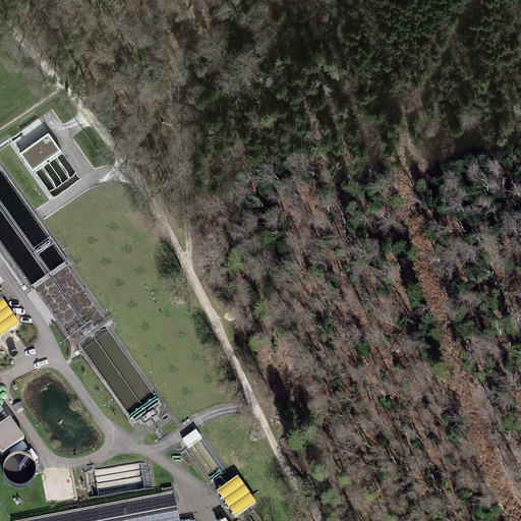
[(48,135),(21,154),(33,169),(59,151),(48,135)]
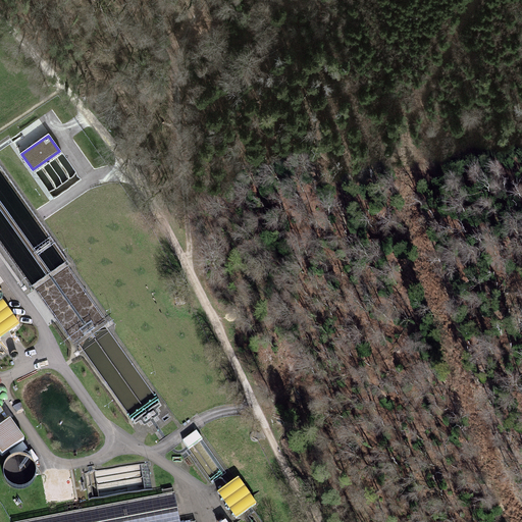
[(0,288),(0,336),(20,323),(0,295),(0,290),(1,290),(0,288)]
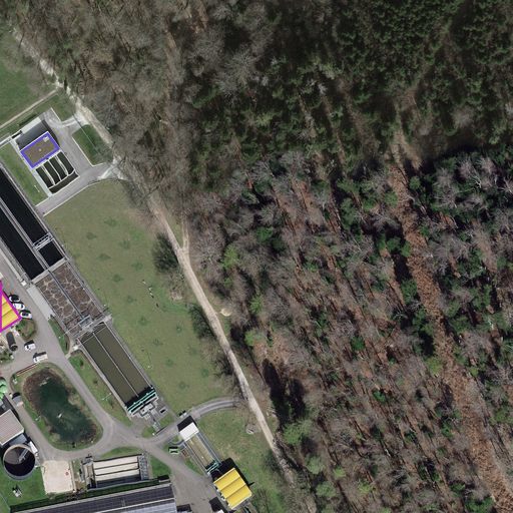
[(10,410),(0,417),(0,442),(2,446),(24,430),(10,410)]
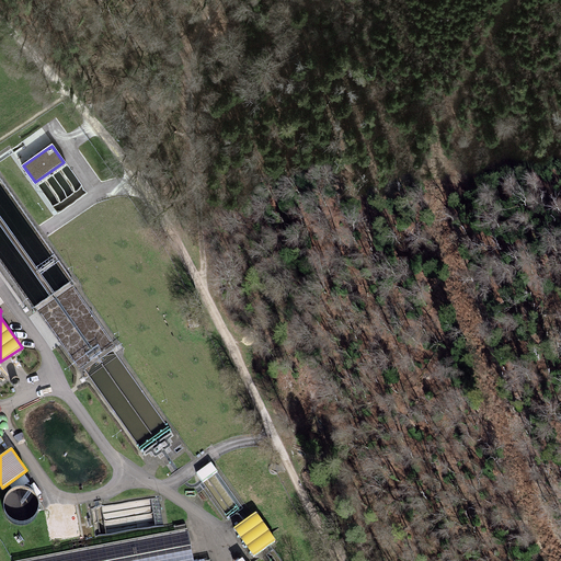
[(196,473),(203,482),(214,474),(217,472),(210,462),(196,473)]
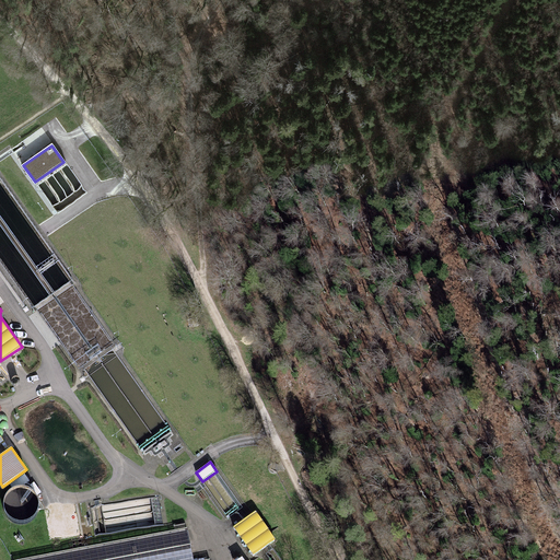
[(30,481),(25,474),(10,483),(12,487),(24,485),(30,481)]
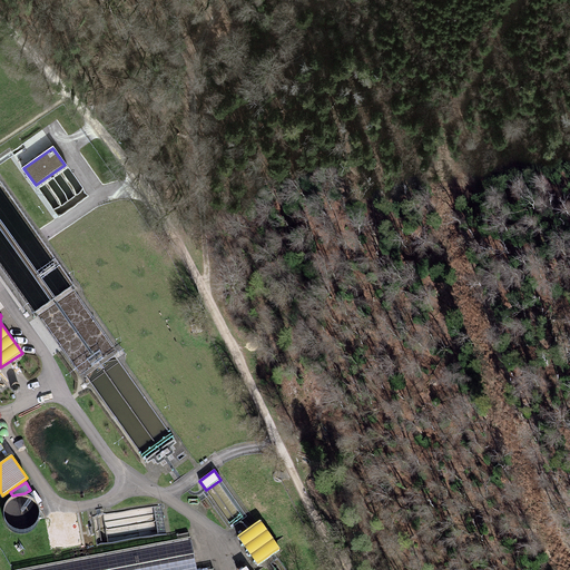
[(8,523),(12,527),(18,529),(23,530),(29,529),(33,526),(37,521),(39,516),(39,510),(37,504),(33,500),(29,498),(23,495),(18,497),(12,499),(8,502),(6,507),(5,512),(6,518),(8,523)]
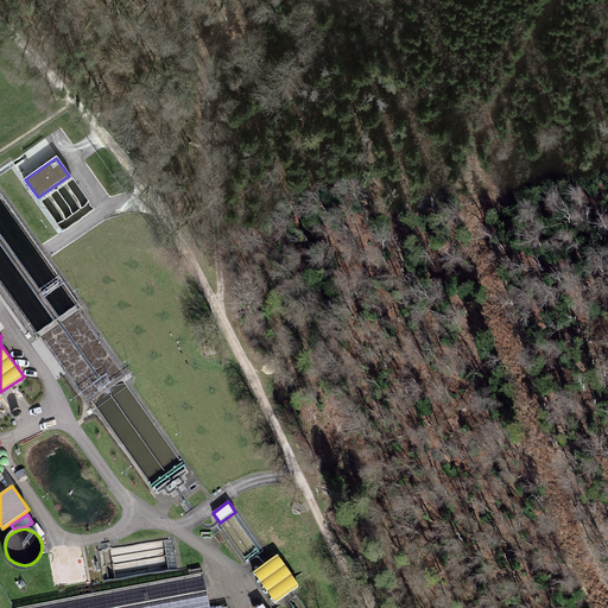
[(278,557),(253,574),(274,603),(298,587),(278,557)]
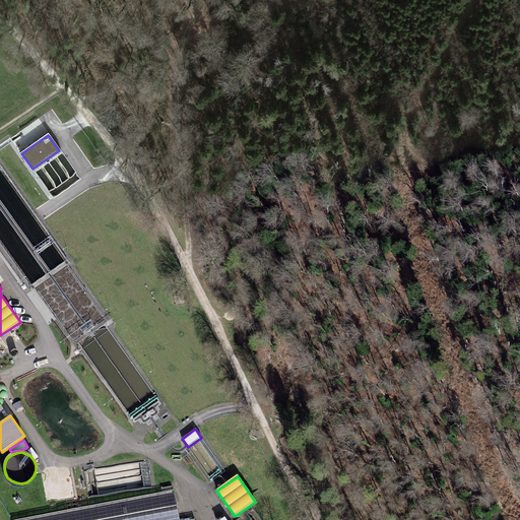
[(177,519),(172,491),(12,519),(177,519)]
